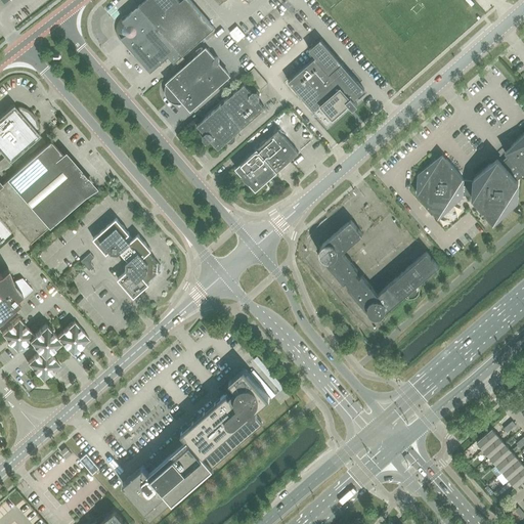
[(118,36),(120,39),(123,42),(126,43),(150,72),(168,55),(174,62),(175,61),(182,55),(214,28),(189,0),(181,0),(180,1),(178,0),(144,0),(128,14),(125,16),(122,18),(119,20),(117,25),(117,29),(117,32),(118,36)]
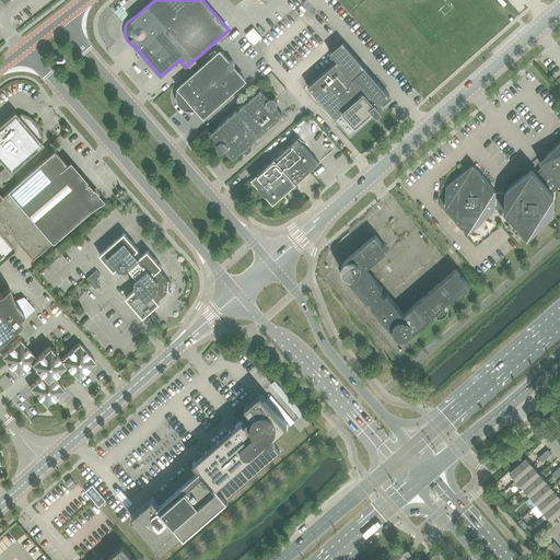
[(176,93),(176,98),(178,104),(182,107),(187,111),(193,112),(198,109),(205,116),(225,98),(245,80),(234,67),(234,66),(234,65),(234,63),(234,62),(233,62),(233,61),(232,61),(231,61),(230,61),(220,51),(178,88),(176,93)]
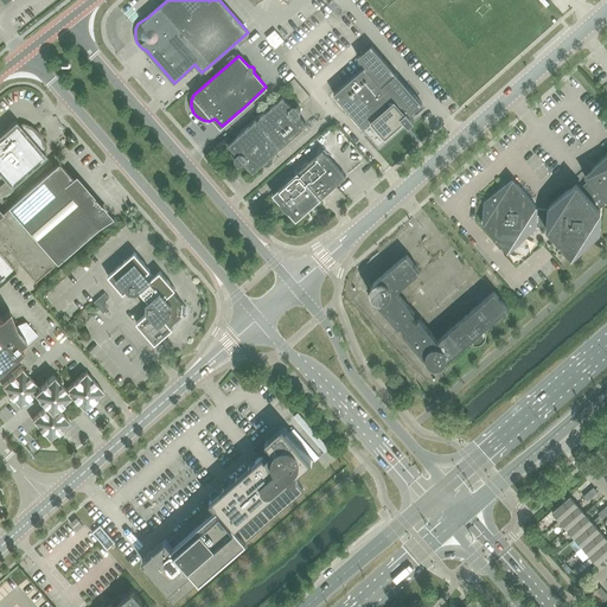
[(211,64),(203,71),(206,76),(215,69),(211,64)]
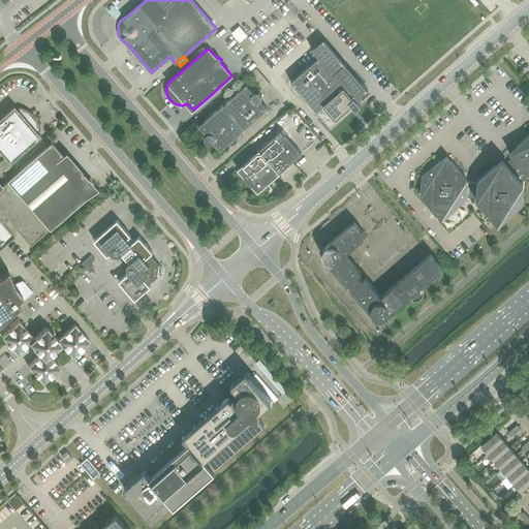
[(318,58),(290,82),(331,127),(353,107),(355,110),(361,105),(356,100),(368,90),(344,63),(332,74),(318,58)]
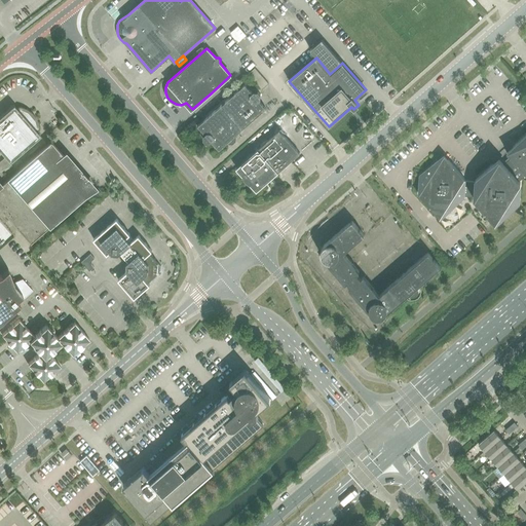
[(252,92),(246,84),(198,125),(205,134),(203,135),(203,139),(207,142),(211,143),(212,141),(219,149),(227,142),(228,144),(232,144),(235,141),(236,137),(234,136),(266,108),(259,100),(260,99),(261,95),(258,91),(254,90),(252,92)]
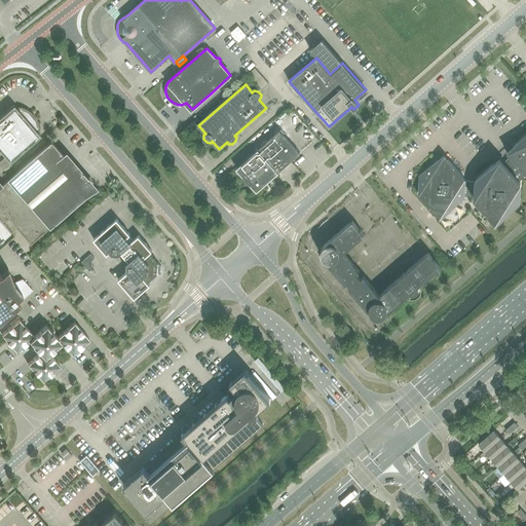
[(0,116),(0,150),(9,162),(40,136),(37,132),(39,129),(39,126),(38,124),(38,121),(36,118),(35,116),(32,113),(30,111),(27,109),(25,108),(22,107),(20,107),(16,109),(13,105),(0,116)]
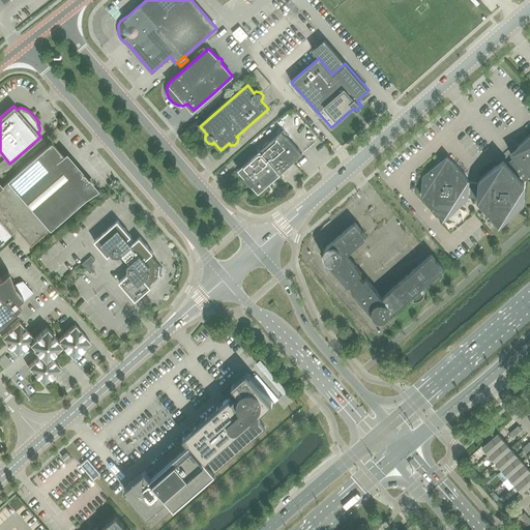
[(238,169),(244,176),(245,179),(247,182),(249,183),(253,185),(259,193),(302,154),(301,153),(282,130),(238,169)]
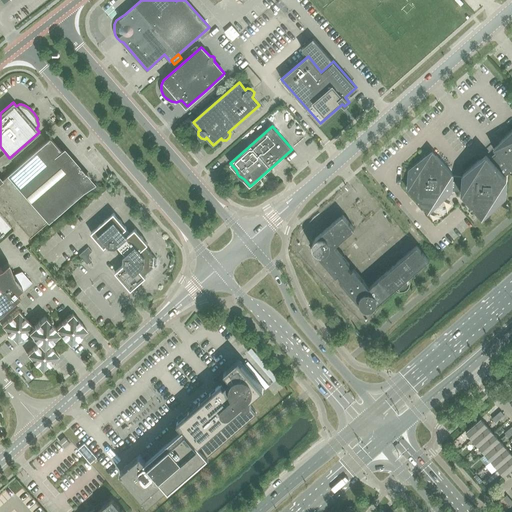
[(511,131),(494,148),(498,153),(511,168),(511,131)]
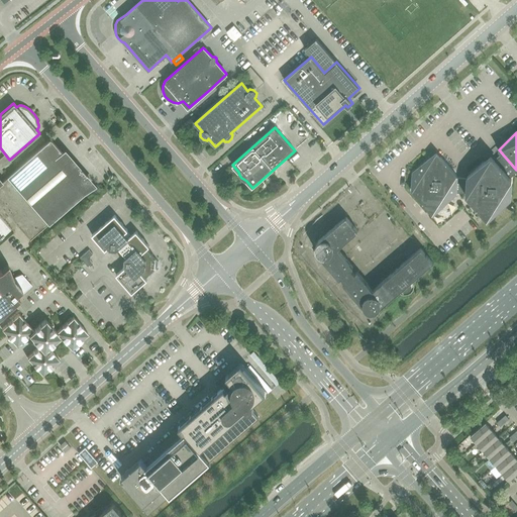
[(0,205),(29,239),(88,189),(63,161),(67,158),(50,139),(2,182),(0,179),(0,205)]
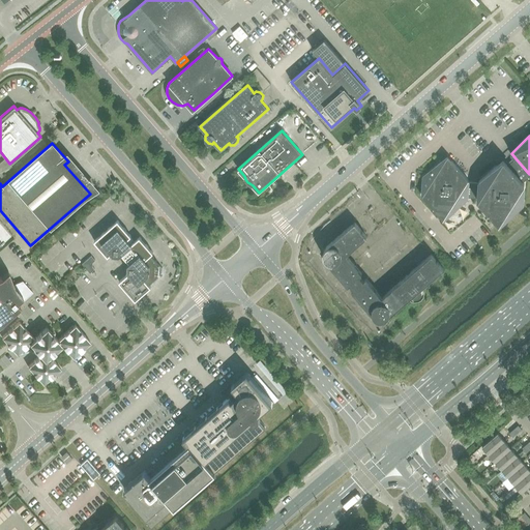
[(423,177),(422,196),(443,221),(467,199),(468,198),(469,182),(469,180),(447,155),(423,177)]
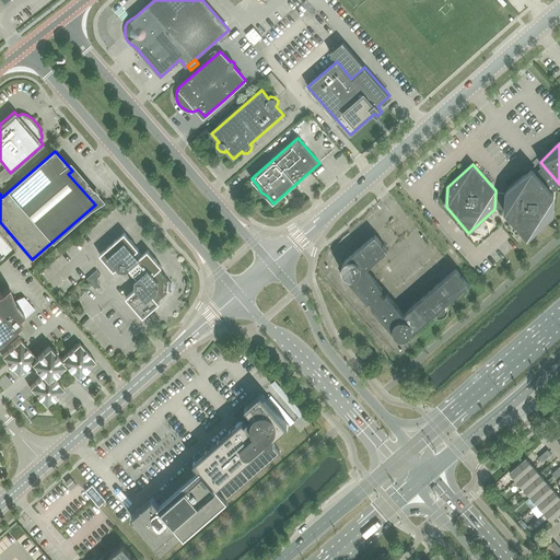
[(10,173),(6,167),(0,172),(0,186),(1,188),(14,177),(10,173)]
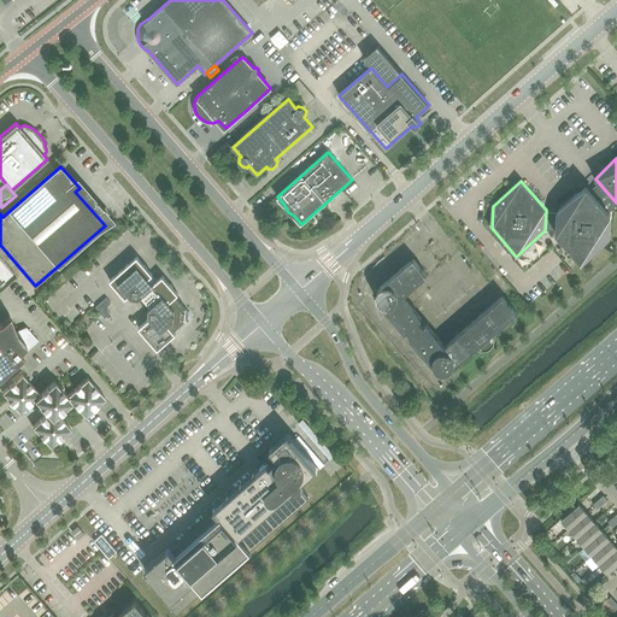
[(558,212),(546,212),(545,230),(556,230),(556,231),(581,260),(609,236),(611,215),(609,212),(616,205),(616,203),(600,184),(592,192),(586,186),(558,211),(558,212)]
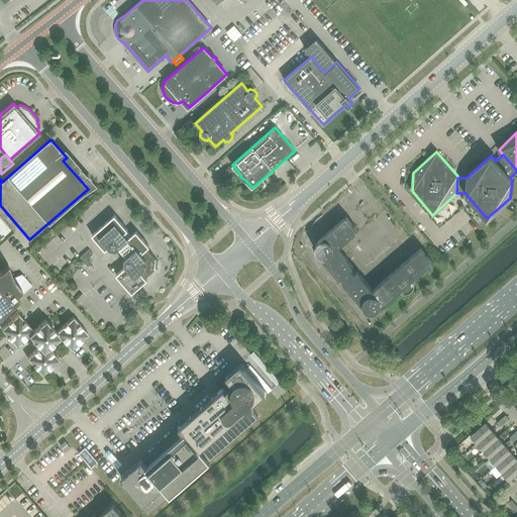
[(126,256),(124,257),(124,265),(125,267),(116,275),(132,293),(147,280),(145,277),(158,266),(159,262),(147,248),(149,246),(136,231),(132,235),(115,215),(92,235),(105,249),(108,247),(110,248),(117,249),(118,247),(126,256)]
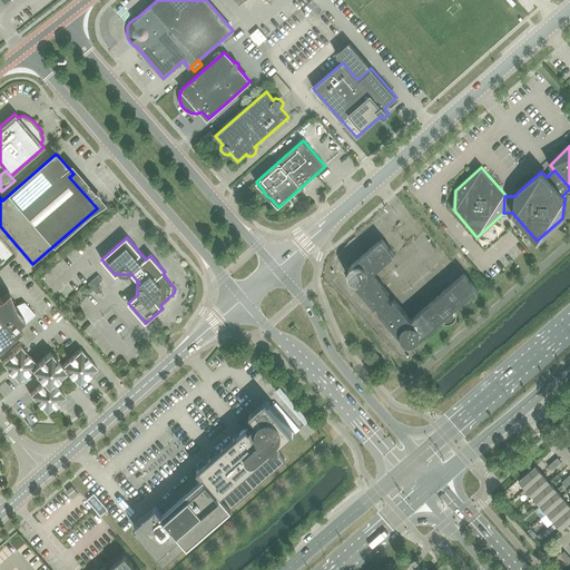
[(349,268),(347,272),(349,276),(350,279),(374,307),(376,305),(381,310),(379,312),(402,340),(405,342),(409,343),(413,343),(416,341),(439,321),(442,324),(446,324),(450,324),(453,322),(455,320),(457,315),(457,312),(454,308),(478,288),(464,274),(411,320),(393,298),(391,301),(386,296),(390,294),(372,274),(394,254),(382,238),(351,265),(349,268)]
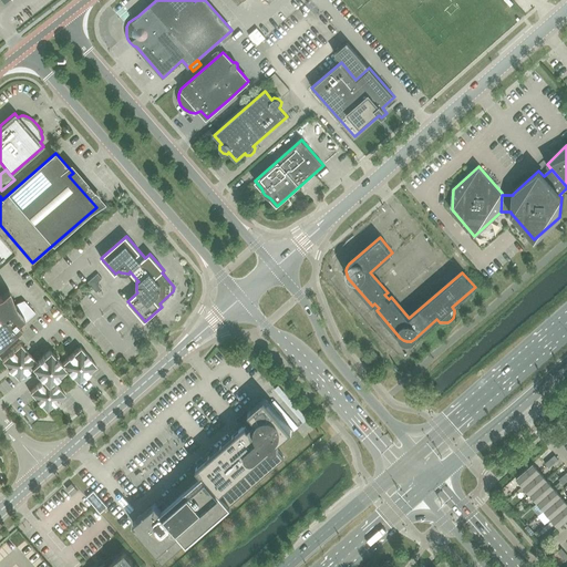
[(98,274),(88,282),(96,292),(102,288),(99,285),(100,280),(102,278),(98,274)]
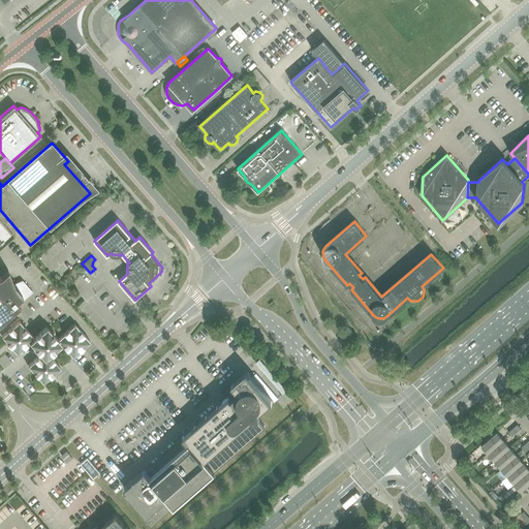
[(0,316),(10,308),(12,310),(14,308),(33,291),(24,281),(16,288),(14,287),(10,275),(2,278),(1,277),(0,277),(0,316)]
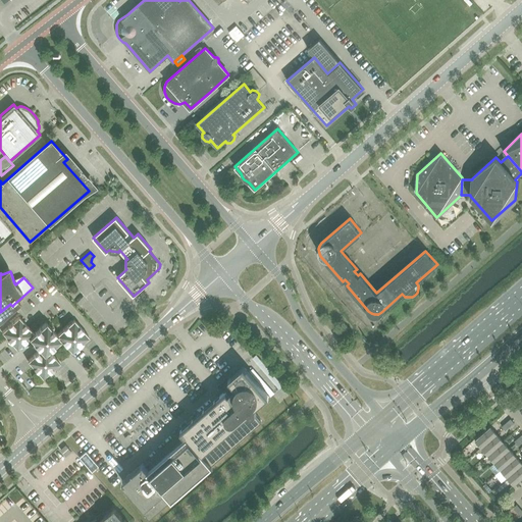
[(57,335),(46,323),(34,333),(18,317),(1,332),(16,349),(29,338),(40,351),(28,361),(43,378),(60,363),(49,351),(61,341),(71,353),(89,337),(73,320),(57,335)]
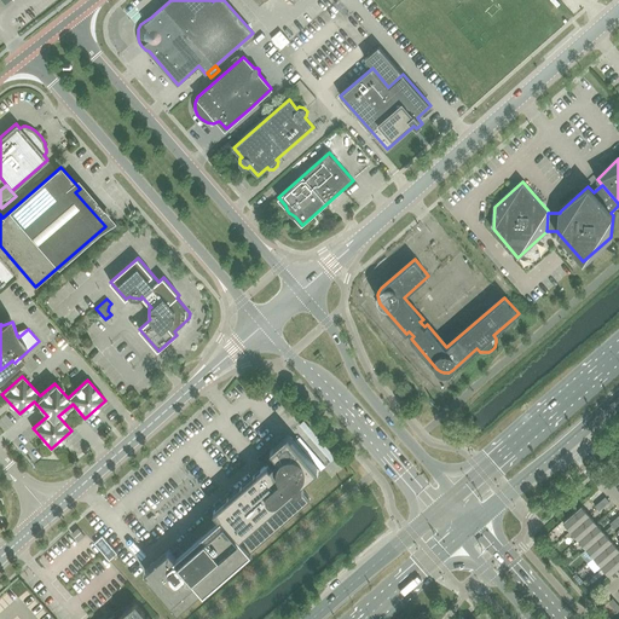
[(304,487),(304,485),(302,482),(318,469),(289,434),(271,450),(275,453),(265,462),(267,464),(214,510),(221,519),(177,557),(169,549),(145,571),(168,597),(165,600),(178,614),(311,499),(302,490),(304,487)]
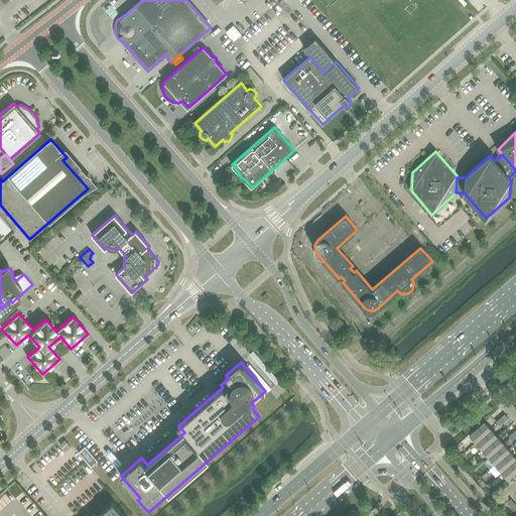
[(470,434),(476,442),(491,429),(485,421),(470,434)]
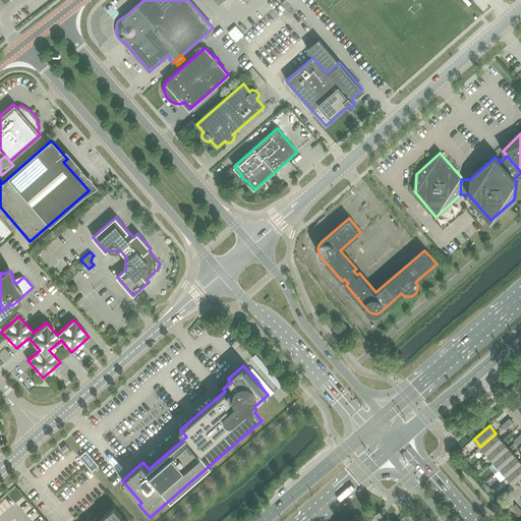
[(480,447),(487,454),(503,441),(496,433),(480,447)]
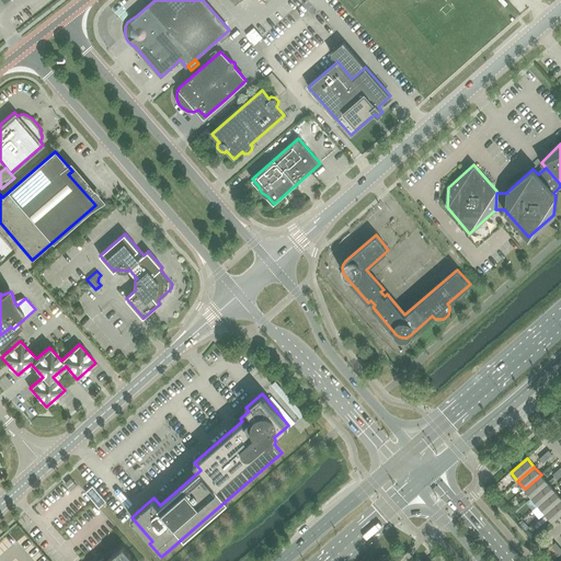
[(525,489),(531,496),(548,482),(541,474),(525,489)]
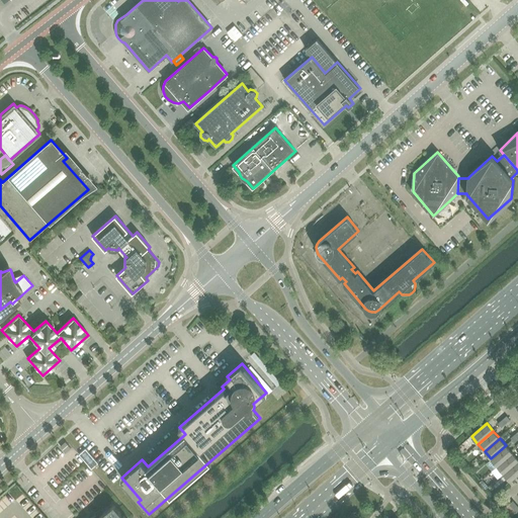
[(66,442),(61,446),(66,452),(71,447),(66,442)]
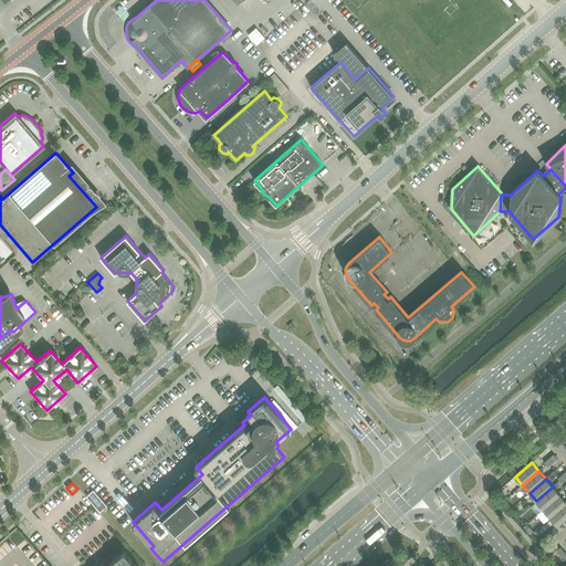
[(536,501),(543,510),(559,495),(553,486),(536,501)]
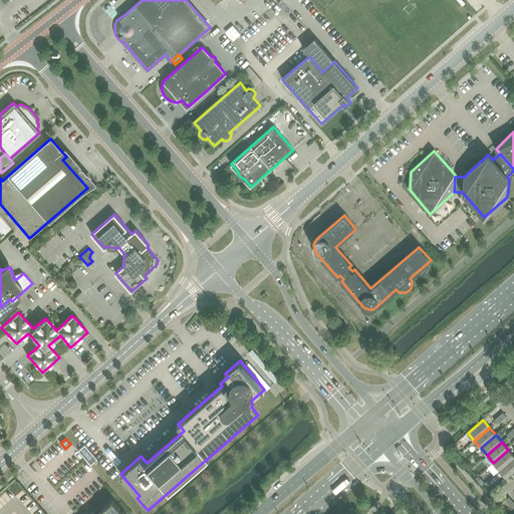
[(493,463),(500,470),(513,457),(513,456),(508,450),(493,463)]
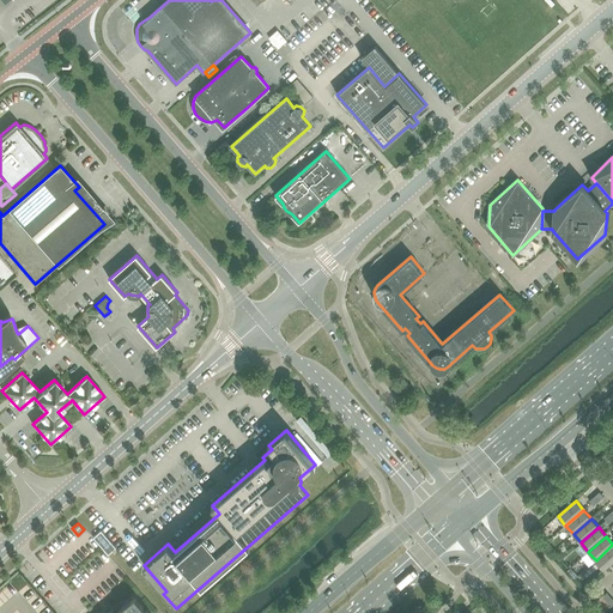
[(612,545),(596,560),(604,570),(612,560),(612,545)]
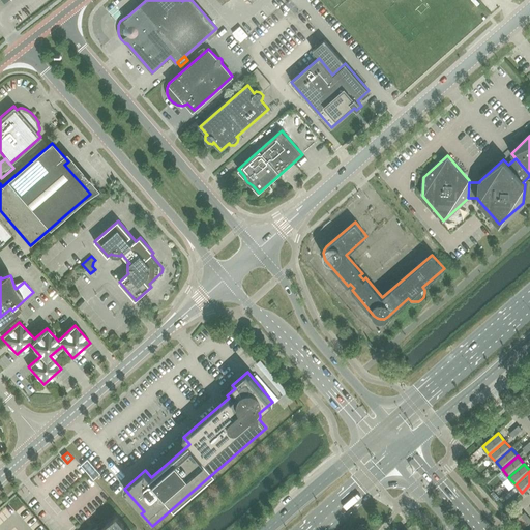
[(105,525),(106,526),(99,529),(128,529),(117,516),(111,521),(110,521),(105,525)]
